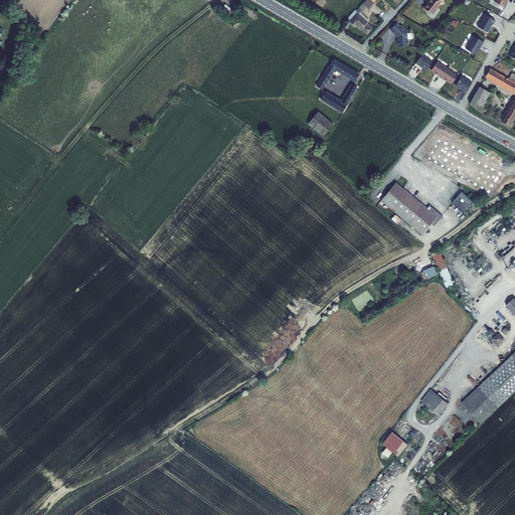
[(366,0),(356,11),(355,10),(347,19),(355,26),(356,25),(361,29),(368,34),(371,30),(371,29),(372,28),(366,22),(368,20),(361,13),(360,12),(365,6),(367,8),(369,9),(375,3),(374,2),(375,0),(366,0)]
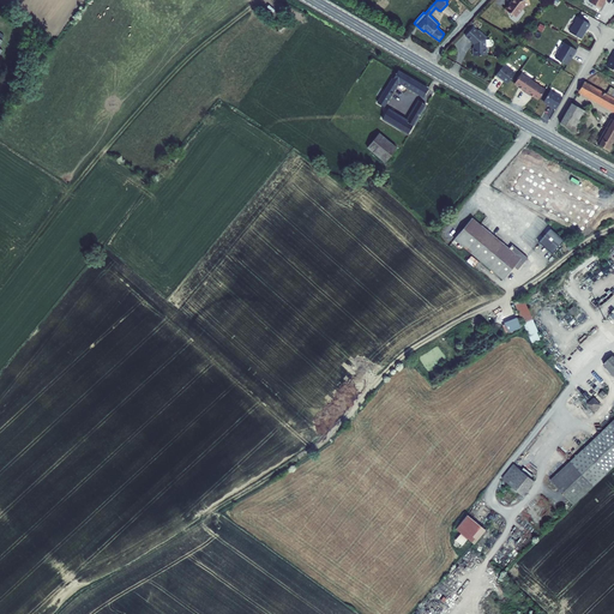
[(512,0),(506,8),(516,17),(524,6),(530,4),(528,0),(512,0)]
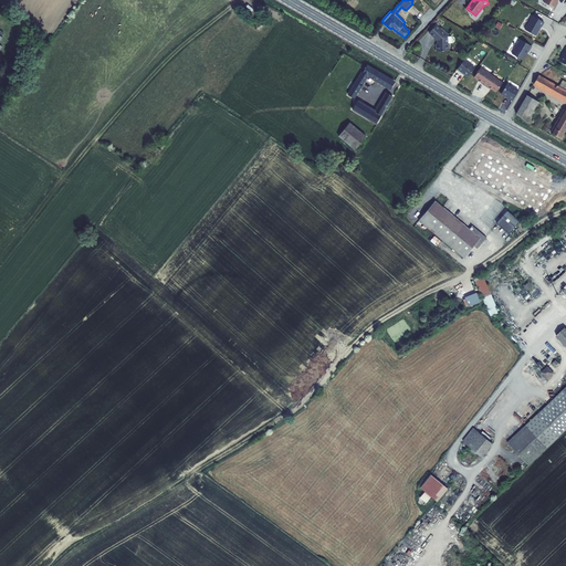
[(534,16),(525,30),(536,35),(544,22),(534,16)]
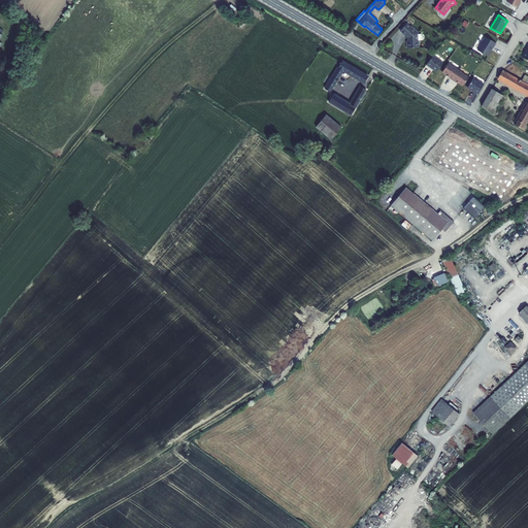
[(0,50),(1,50),(7,41),(3,38),(7,32),(6,32),(8,28),(0,21),(0,50)]
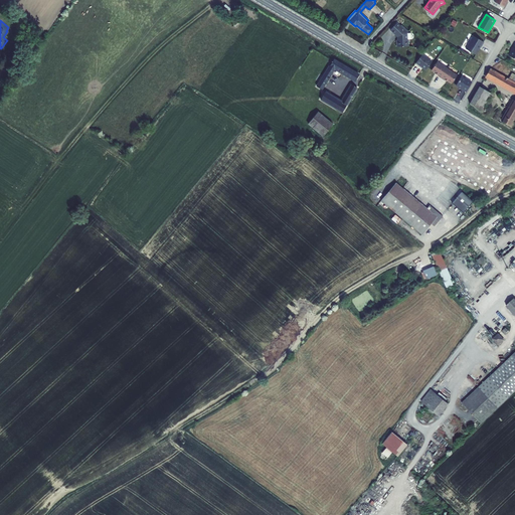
[(396,23),(390,30),(397,37),(398,39),(397,39),(397,46),(408,46),(408,39),(407,39),(406,33),(407,32),(403,28),(400,26),(396,23)]
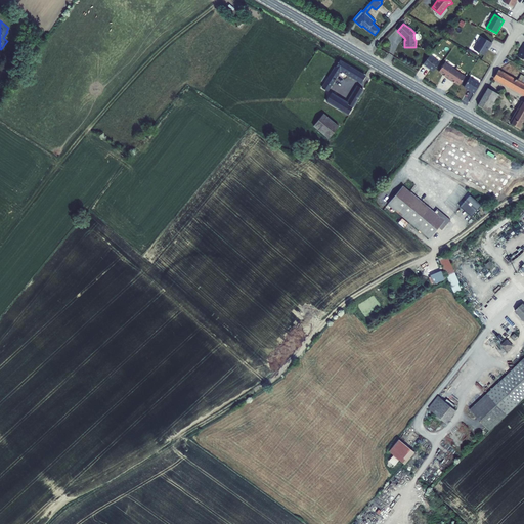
[(492,43),(482,37),(475,50),(484,55),(489,47),(490,47),(492,43)]
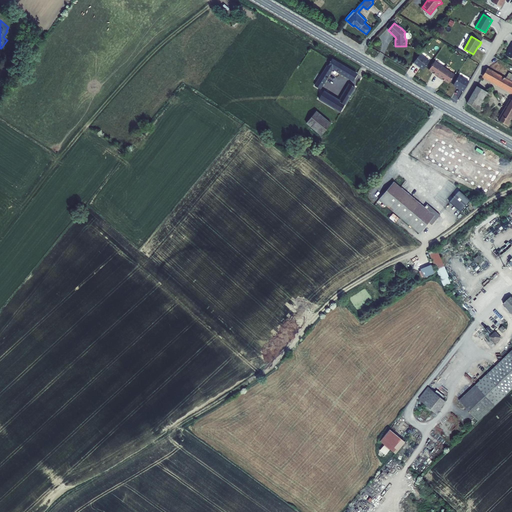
[(430,61),(421,53),(414,62),(417,64),(418,64),(424,68),(430,61)]
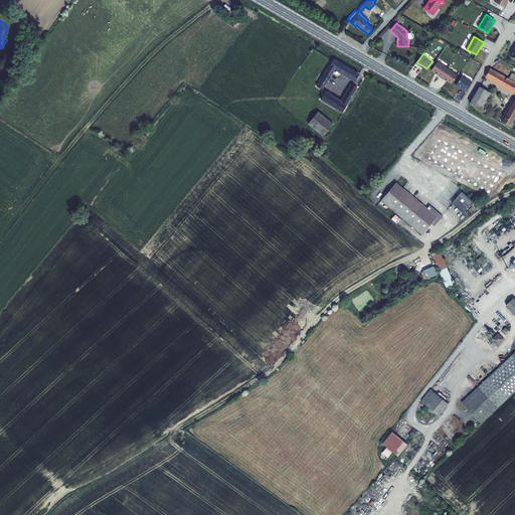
[(355,80),(359,74),(334,59),(317,87),(322,90),(335,68),(355,80)]
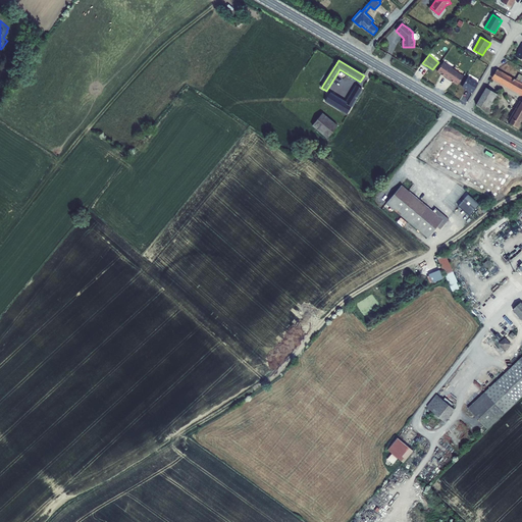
[(445,75),(448,79),(454,68),(444,62),(438,70),(445,74),(445,75)]
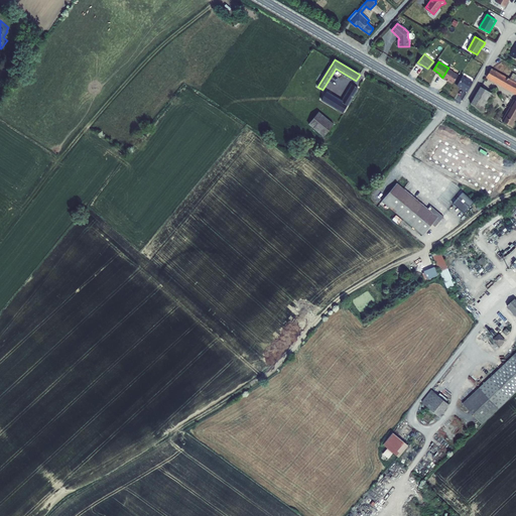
[(448,68),(442,78),(445,80),(446,79),(453,83),(459,75),(448,68)]
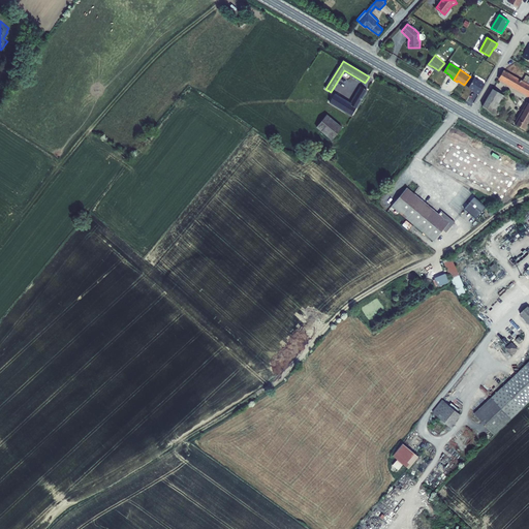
[(528,86),(503,71),(499,78),(528,95),(528,86)]
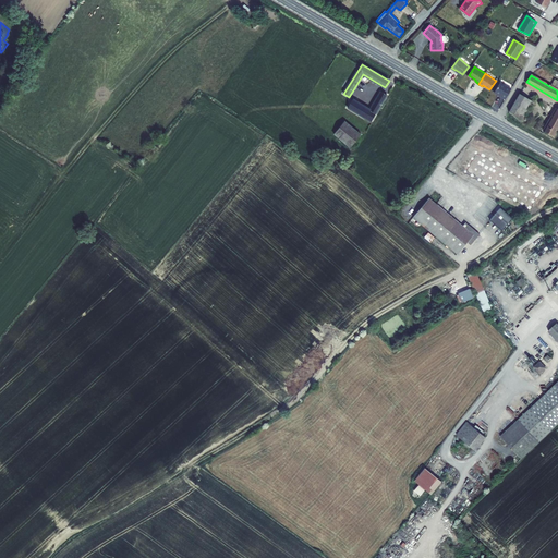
[(501,97),(506,99),(511,88),(500,82),(495,92),(502,96),(501,97)]
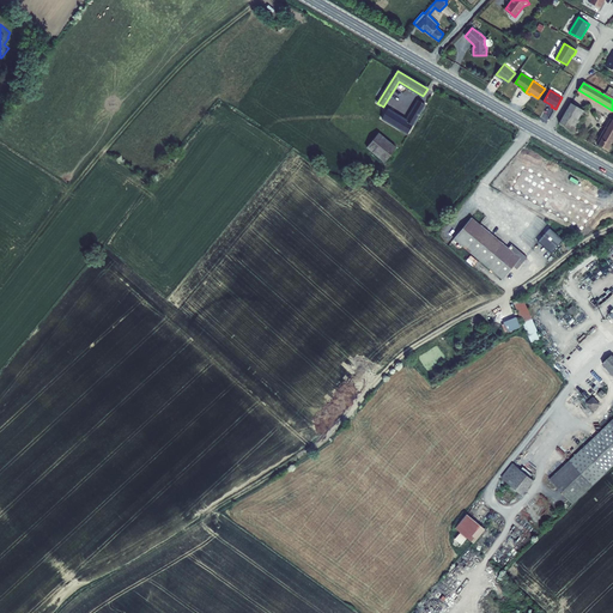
[(407,134),(425,104),(418,101),(406,121),(388,109),(382,119),(407,134)]
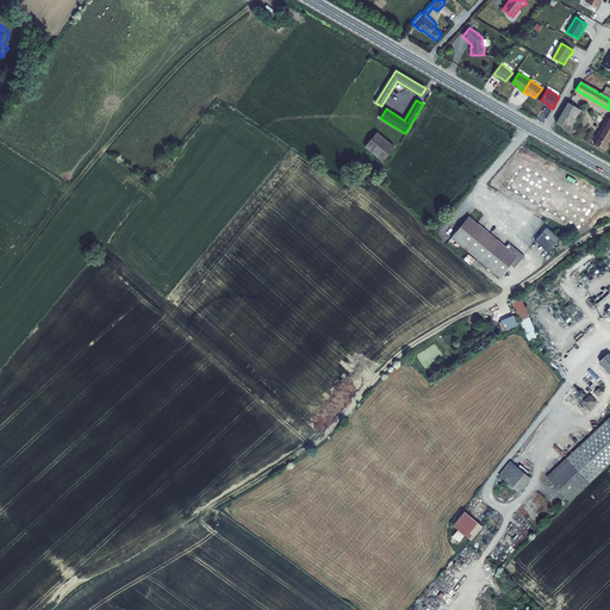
[(568,103),(556,122),(572,130),(583,111),(568,103)]
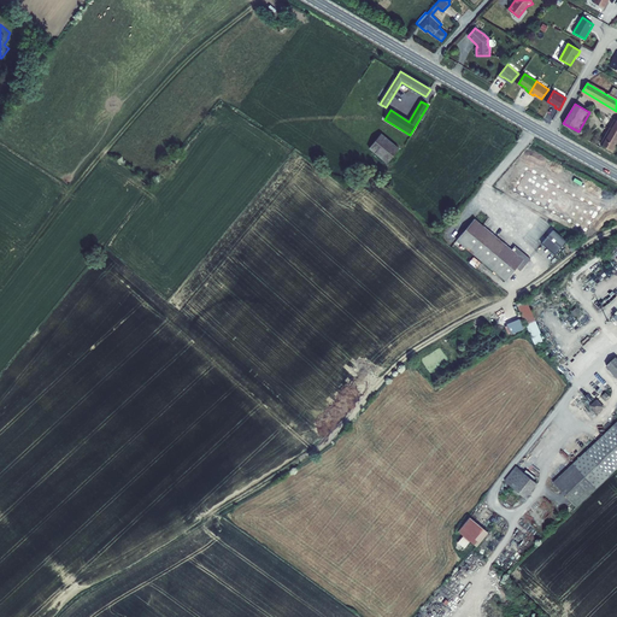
[(616,121),(616,119),(601,145),(612,151),(616,141),(616,121)]
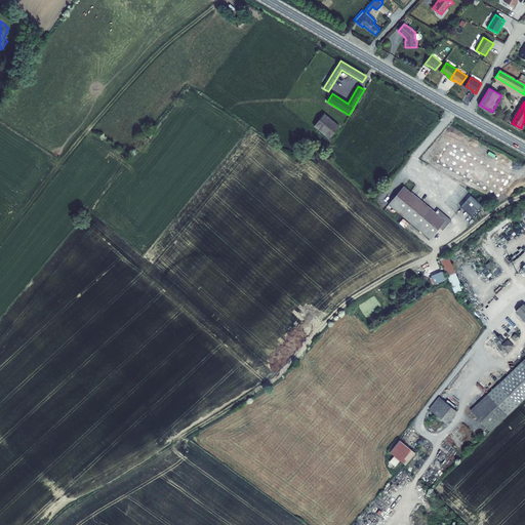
[(339,127),(324,114),(315,126),(330,138),(339,127)]
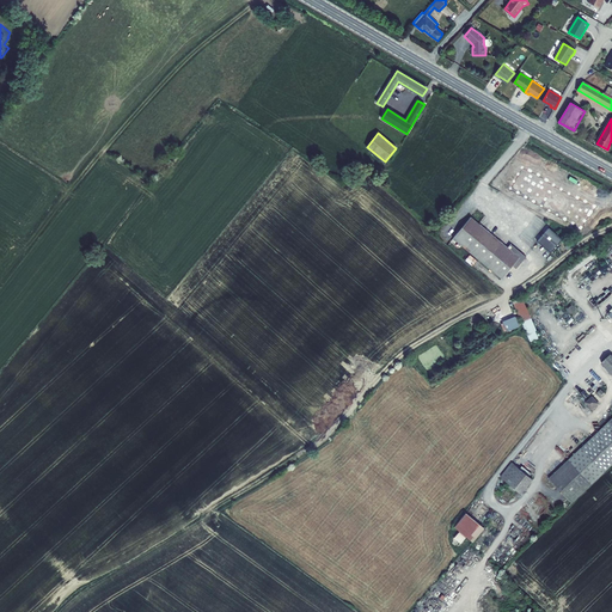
[(524,166),(512,187),(583,226),(592,213),(593,214),(598,204),(580,195),(580,196),(548,179),(549,177),(533,169),(532,170),(524,166)]
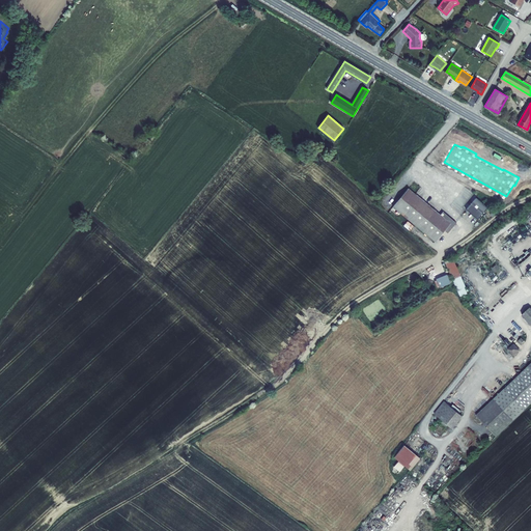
[(451,224),(409,189),(393,207),(436,243),(451,224)]
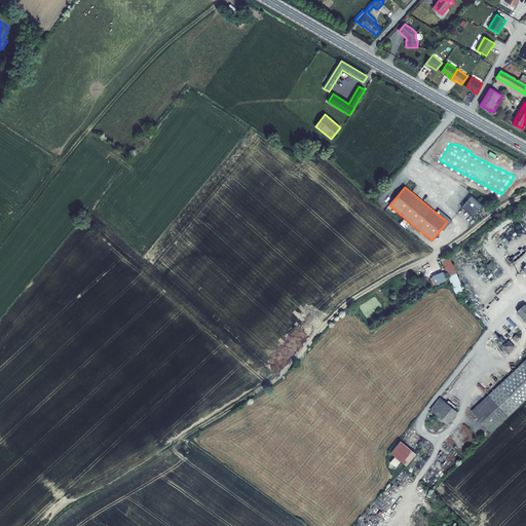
[(484,207),(473,196),(462,209),(474,218),(484,207)]
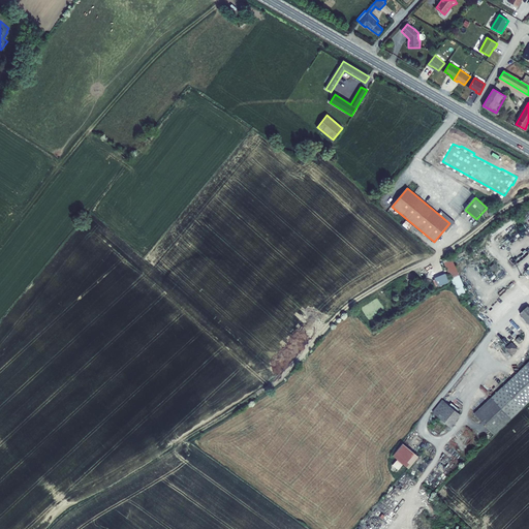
[(453,220),(442,212),(439,215),(449,223),(453,220)]
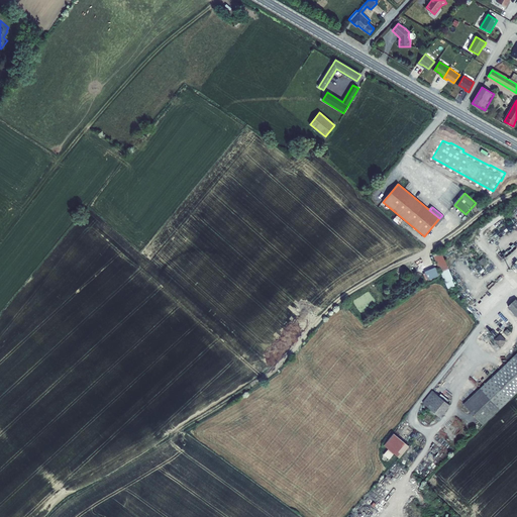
[(439,218),(434,225),(437,227),(445,218),(442,215),(439,218)]
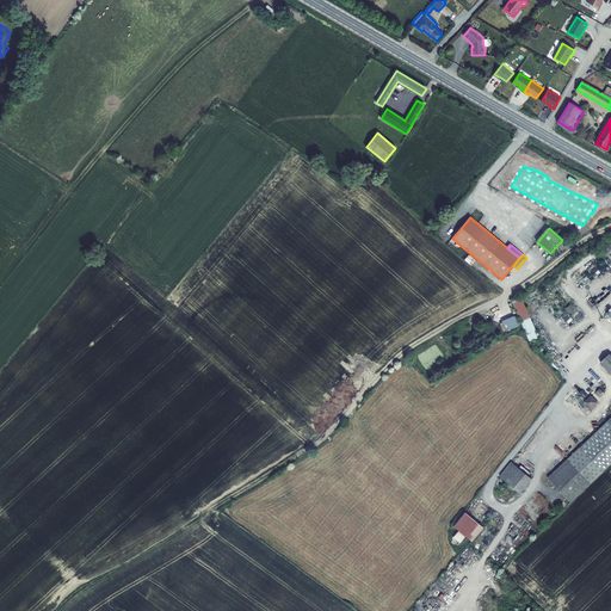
[(519,298),(512,302),(523,326),(526,334),(534,332),(519,298)]
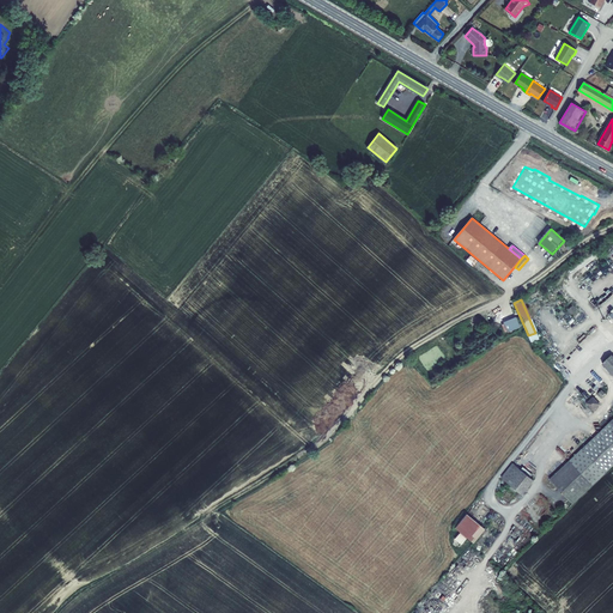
[(507,333),(520,328),(516,317),(502,322),(507,333)]
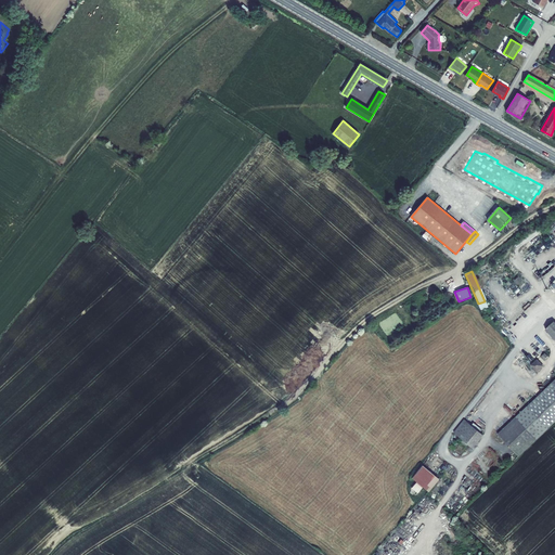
[(478,304),(481,311),(488,308),(485,301),(478,304)]
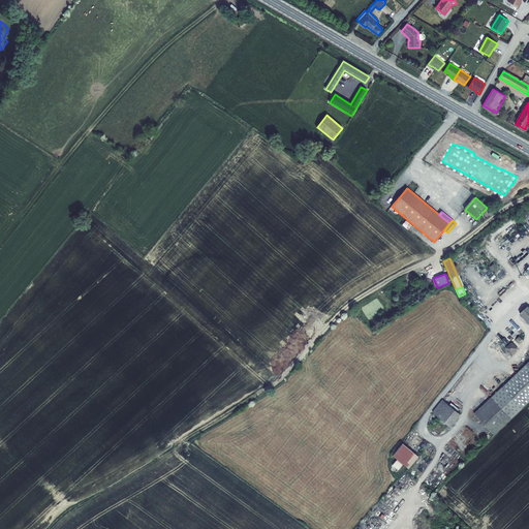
[(511,354),(517,349),(512,343),(511,344),(506,348),(511,354)]
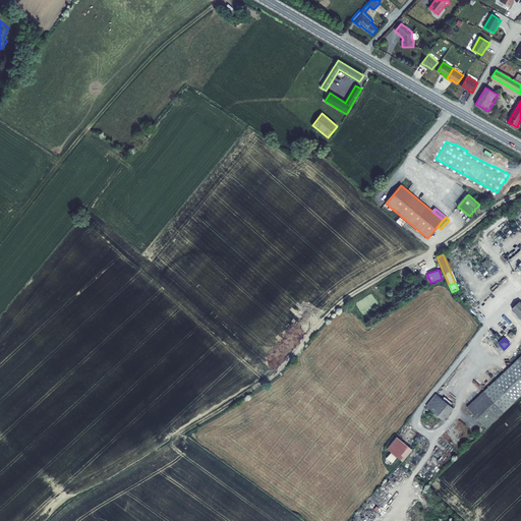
[(520,356),(488,388),(467,408),(486,428),(493,422),(508,408),(520,396),(520,356)]
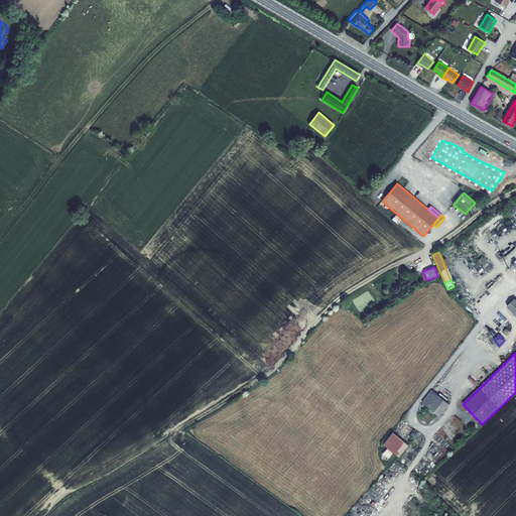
[(429,399),(435,393),(432,390),(422,402),(433,411),(436,407),(429,399)]
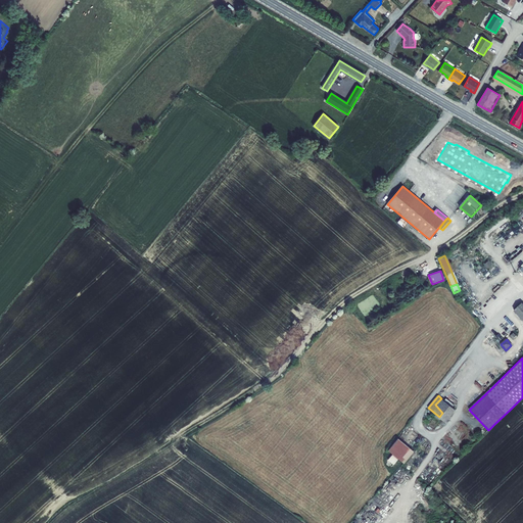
[(456,410),(441,398),(435,405),(442,413),(439,417),(445,422),(456,410)]
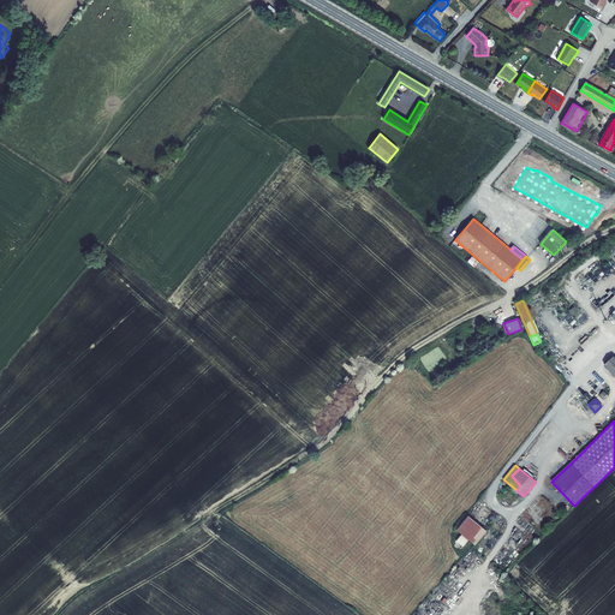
[(467,515),(455,529),(471,542),(483,529),(467,515)]
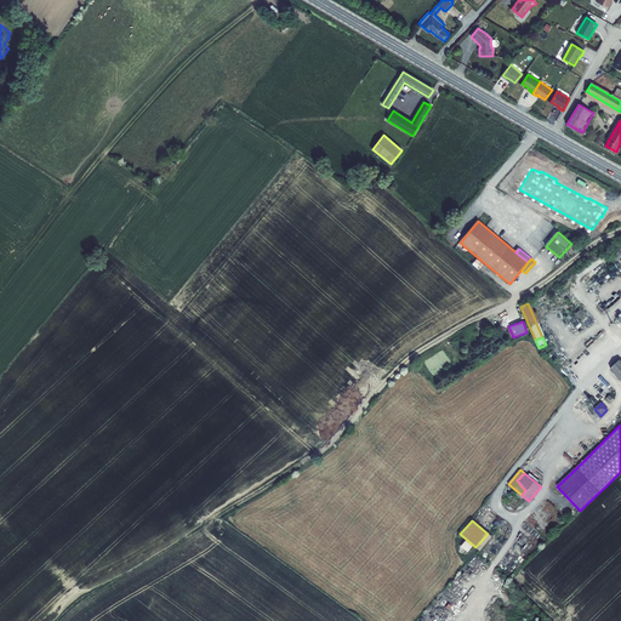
[(488,534),(476,547),(478,550),(490,535),(488,534)]
